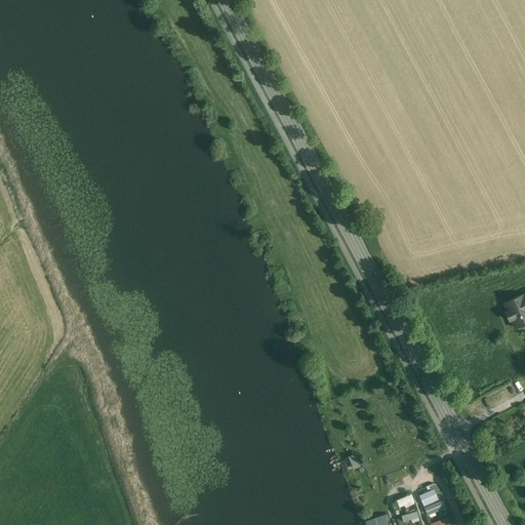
[(523,295),(505,304),(508,312),(506,313),(509,320),(512,319),(514,325),(523,321),(524,324),(524,323),(524,294),(523,296),(523,295)]
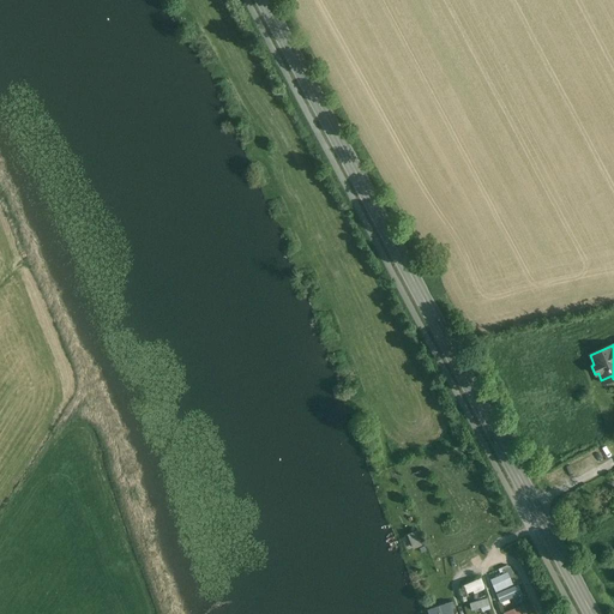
[(404,535),(410,549),(423,543),(417,529),(404,535)]
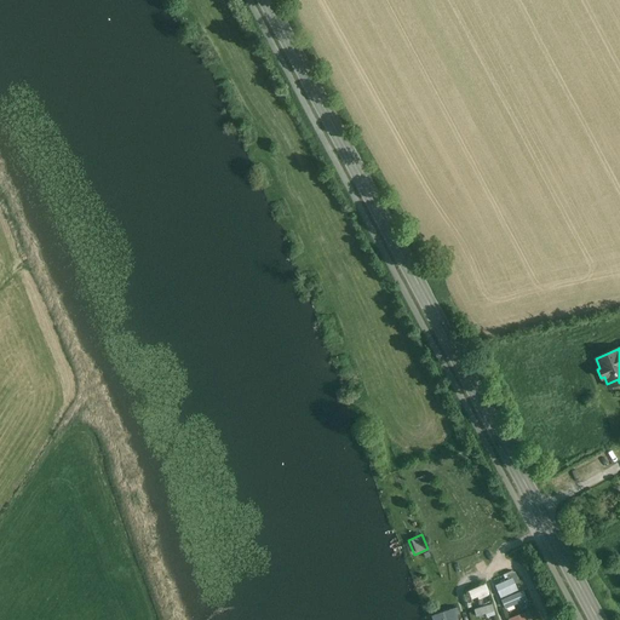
[(515,569),(503,574),(505,579),(495,583),(500,596),(518,590),(515,581),(520,580),(515,569)]
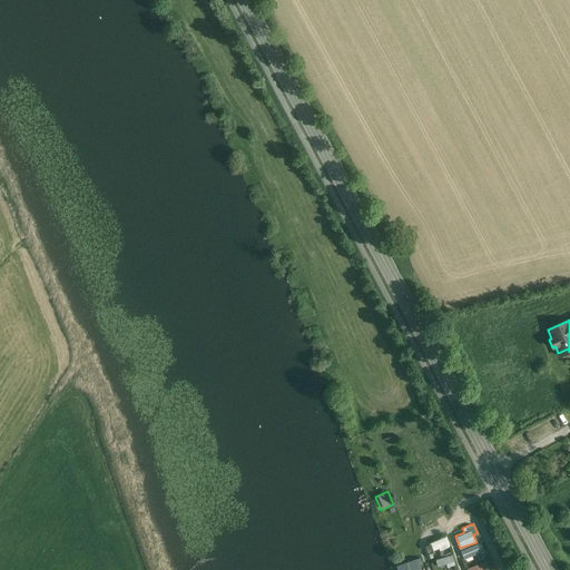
[(446,534),(430,541),(434,551),(451,544),(446,534)]
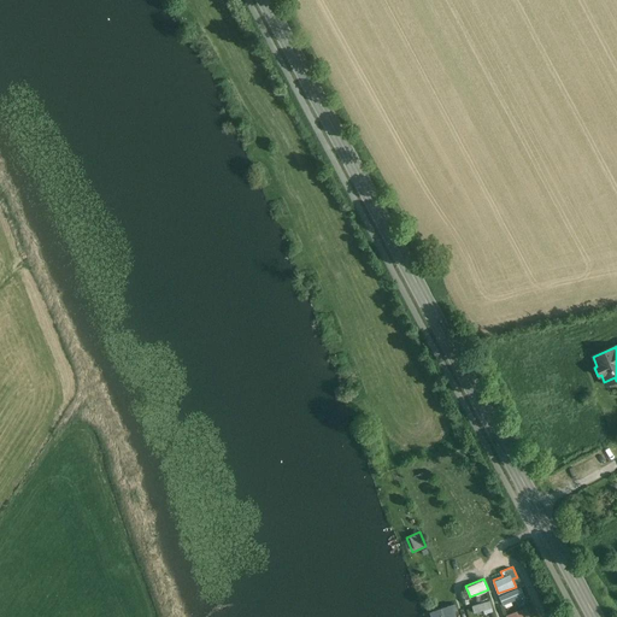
[(503,604),(524,595),(521,586),(498,594),(503,604)]
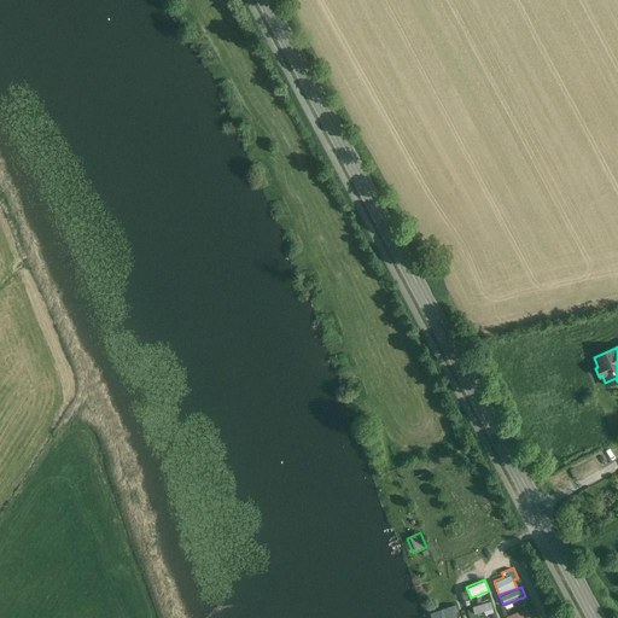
[(472,606),(477,617),(494,610),(489,599),(472,606)]
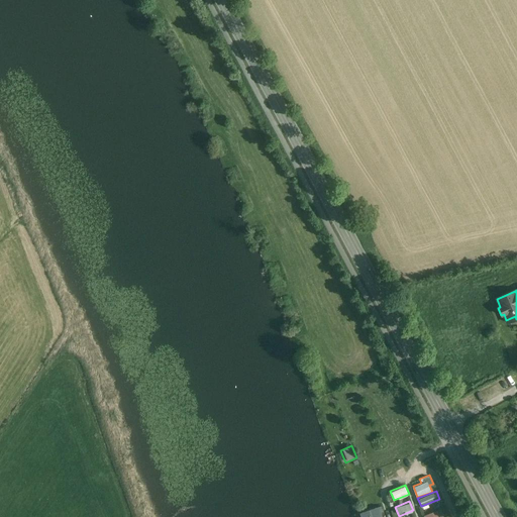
[(359,512),(360,516),(383,516),(380,506),(359,512)]
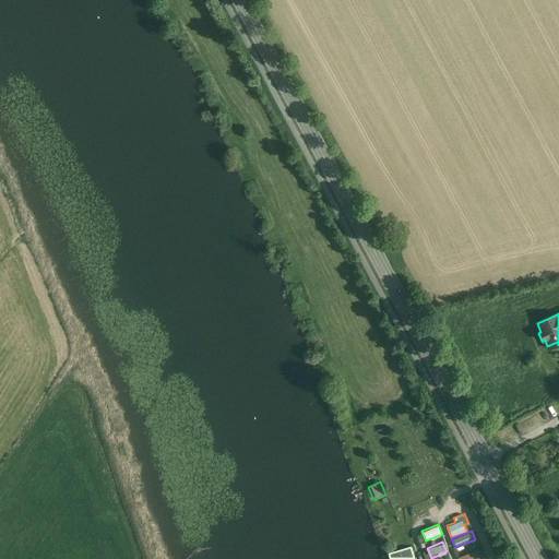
All buildings are outlined.
